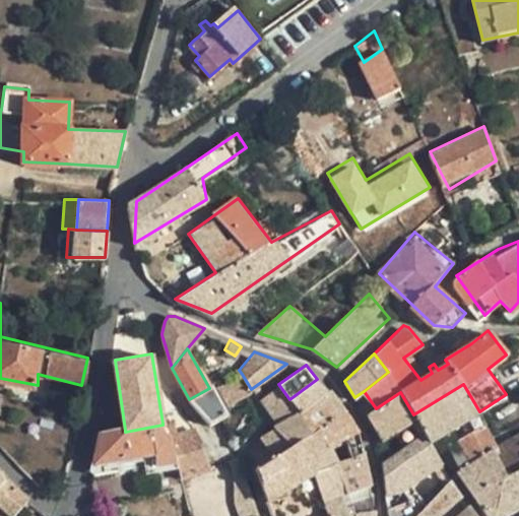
[(228,401),(251,389),(242,374),(218,384),(228,401)]
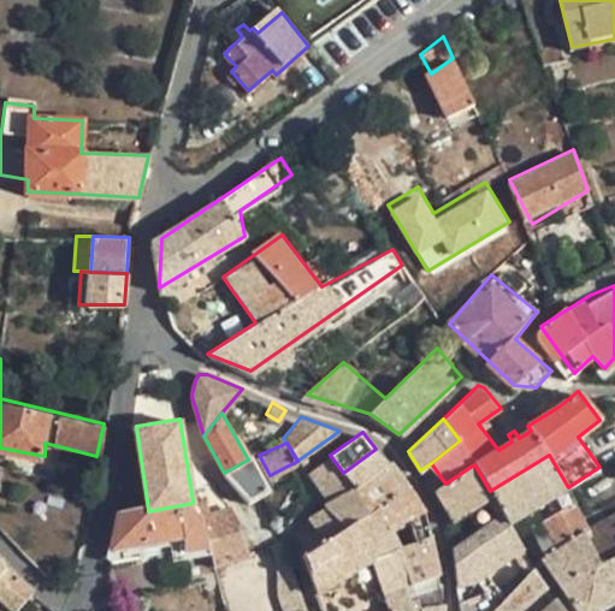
[(386,464),(376,449),(343,473),(355,488),(370,476),(386,464)]
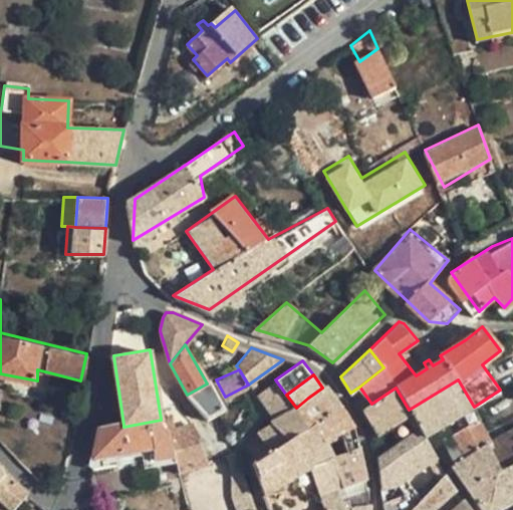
[(292,479),(311,467),(298,435),(307,430),(296,408),(286,395),(275,379),(257,393),(275,419),(271,422),(289,441),(272,452),(292,479)]
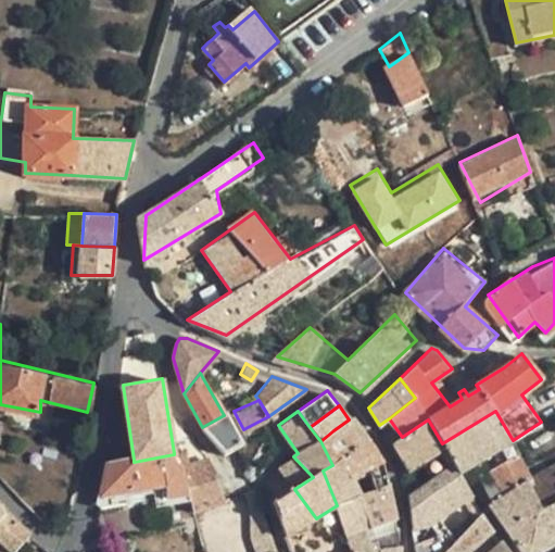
[(479,474),(493,500),(527,479),(530,477),(530,475),(525,465),(513,440),(495,411),(442,443),(453,463),(465,481),(479,474)]
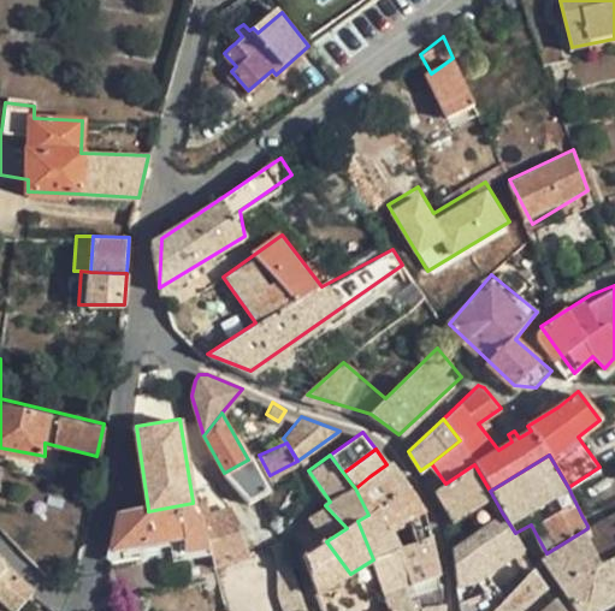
[(270,490),(253,457),(248,460),(224,473),(248,500),(270,490)]
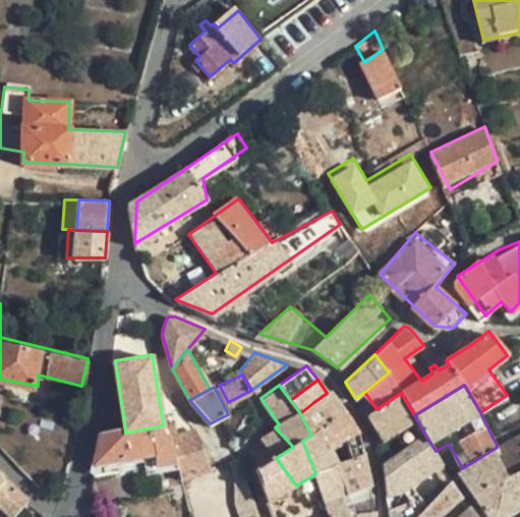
[(332,388),(327,393),(312,403),(325,419),(345,409),(332,388)]
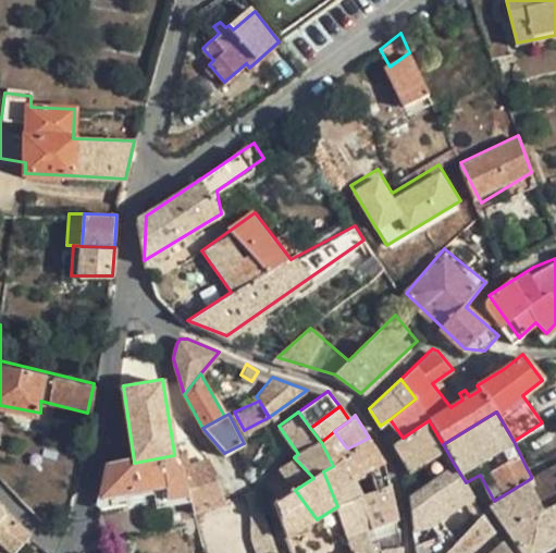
[(423,462),(433,478),(454,464),(443,444),(429,420),(403,438),(392,444),(408,471),(423,462)]
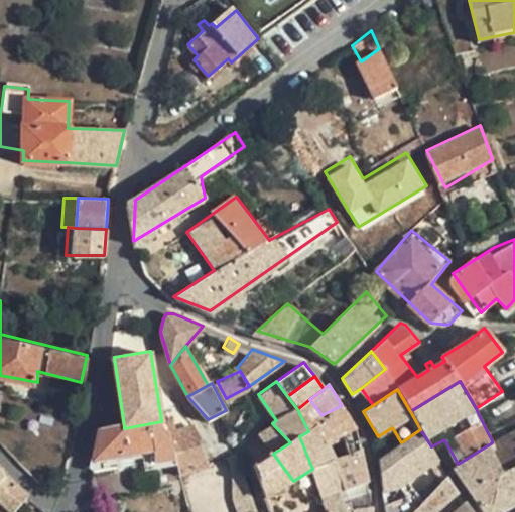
[(356,428),(342,405),(322,415),(309,399),(297,409),(308,431),(317,424),(326,443),(328,442),(342,435),(356,428)]
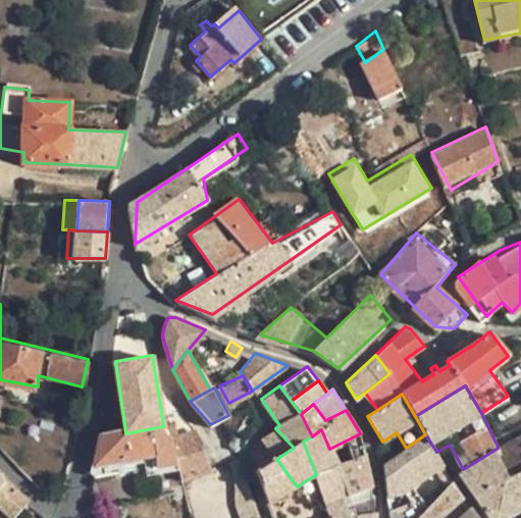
[(174,421),(163,425),(163,426),(170,438),(177,464),(181,478),(211,468),(196,428),(177,433),(174,421)]
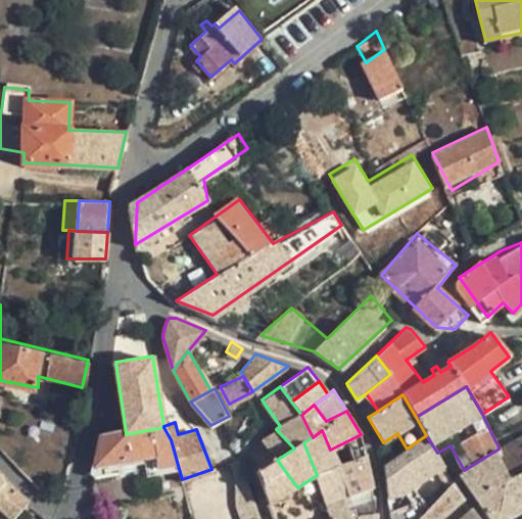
[(146,470),(178,465),(171,439),(163,427),(126,434),(126,432),(100,436),(95,465),(138,458),(140,468),(145,467),(146,470)]
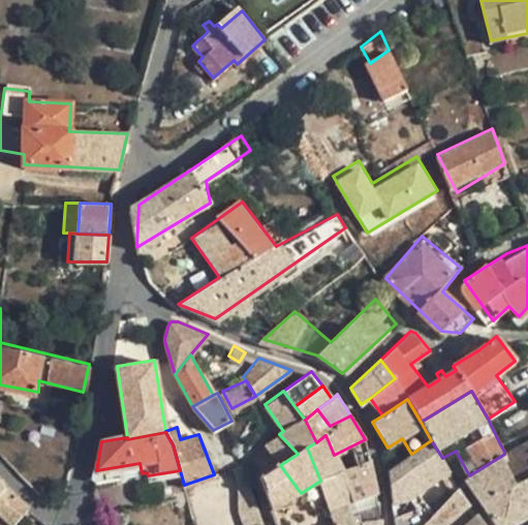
[(272,510),(301,493),(280,465),(298,454),(279,434),(264,443),(254,459),(272,510)]
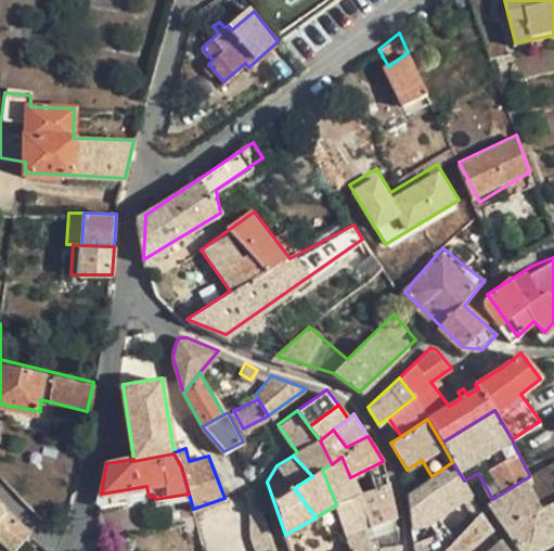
[(361,495),(352,476),(350,477),(342,457),(332,464),(322,470),(336,504),(361,495)]
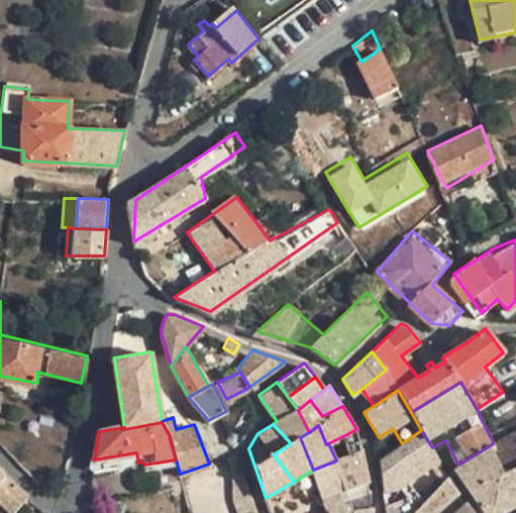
[(515,428),(493,441),(493,443),(490,445),(504,474),(515,467),(515,428)]
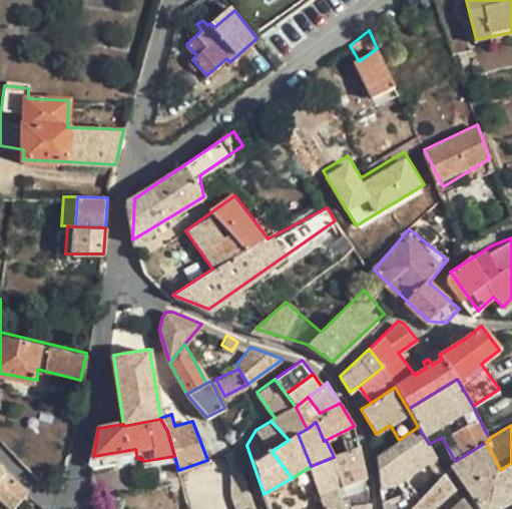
[(340,433),(346,452),(359,447),(354,426),(340,433)]
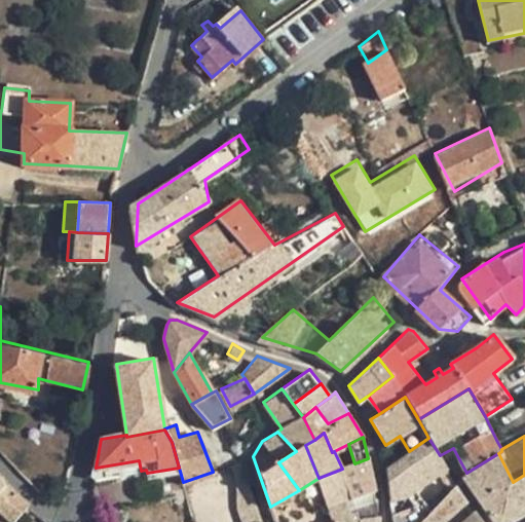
[(416,489),(447,469),(440,455),(428,438),(409,451),(386,469),(389,499),(403,498),(408,495),(413,504),(391,512),(395,521),(419,521),(423,519),(430,510),(416,489)]
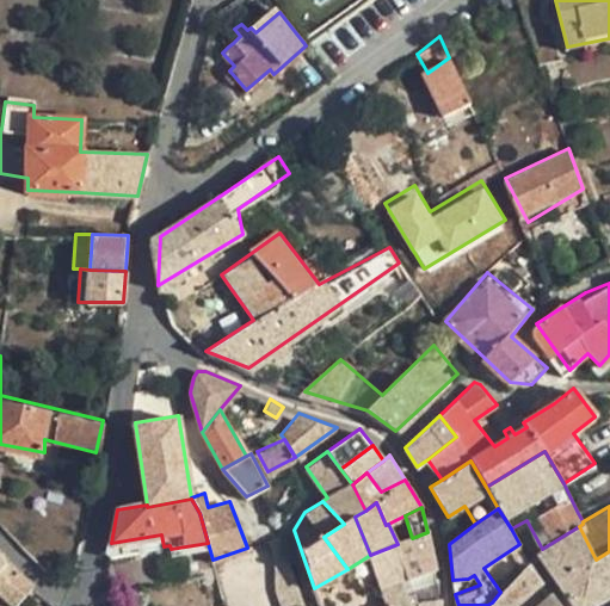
[(572,605),(592,605),(609,597),(609,551),(596,560),(579,526),(542,549),(536,552),(572,605)]
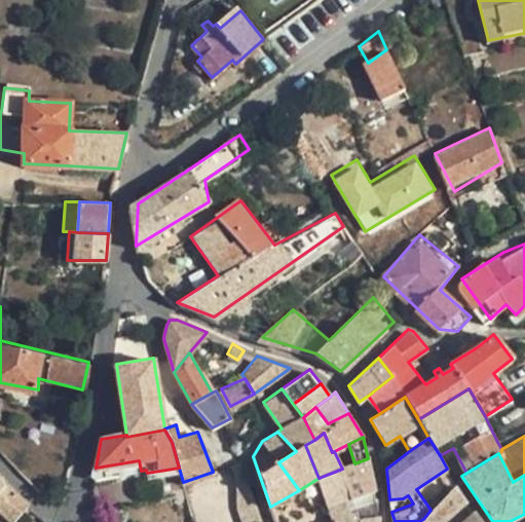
[(375,491),(368,458),(354,463),(342,469),(319,478),(328,502),(330,508),(375,491)]
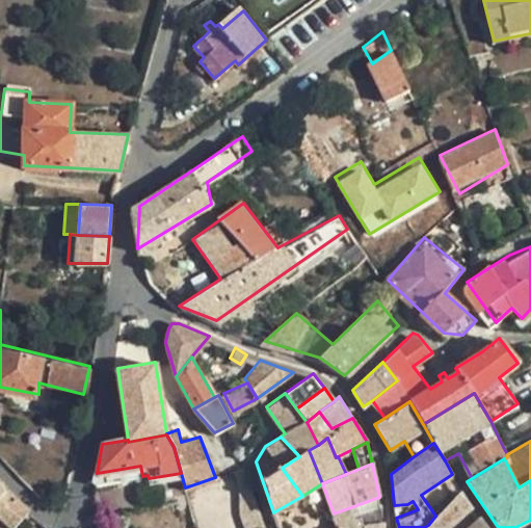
[(96,483),(142,476),(140,466),(97,473),(96,483)]
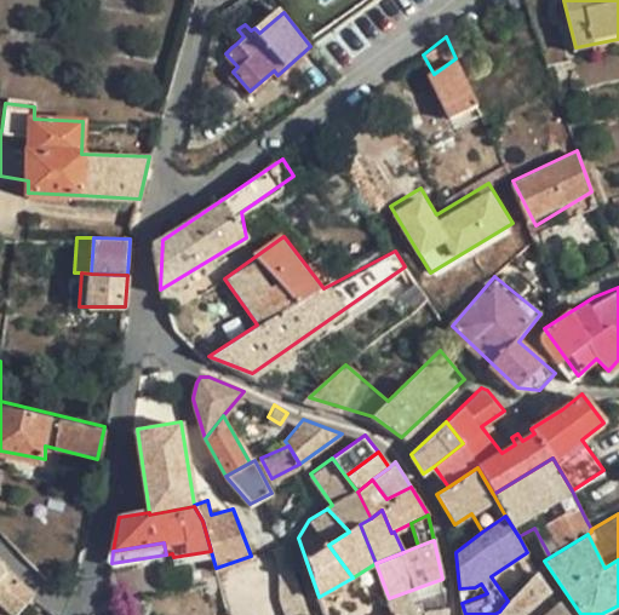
[(274,549),(278,561),(288,556),(285,544),(274,549)]
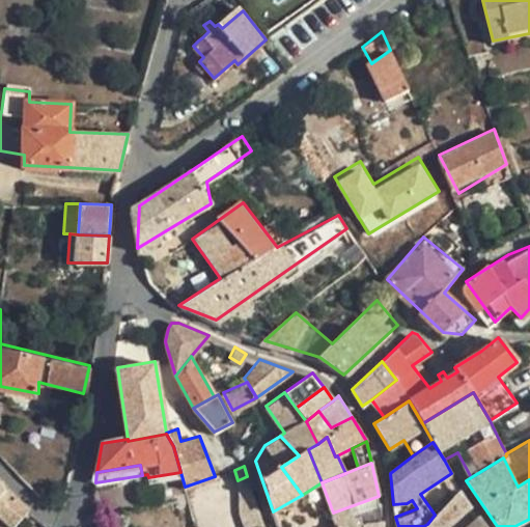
[(245,526),(262,526),(265,526),(247,476),(238,480),(240,489),(240,509),(245,526)]
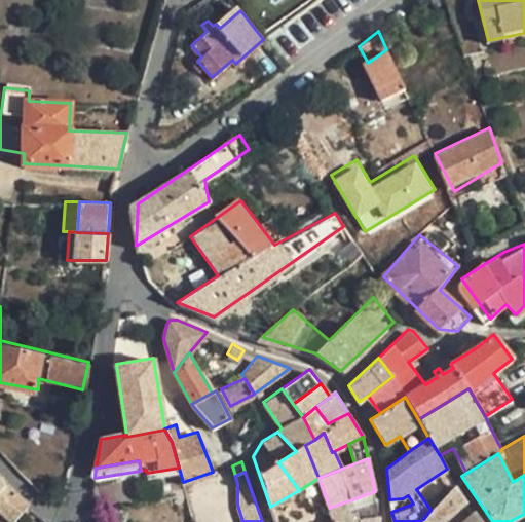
[(0,520),(2,521),(20,521),(30,513),(0,482),(0,520)]
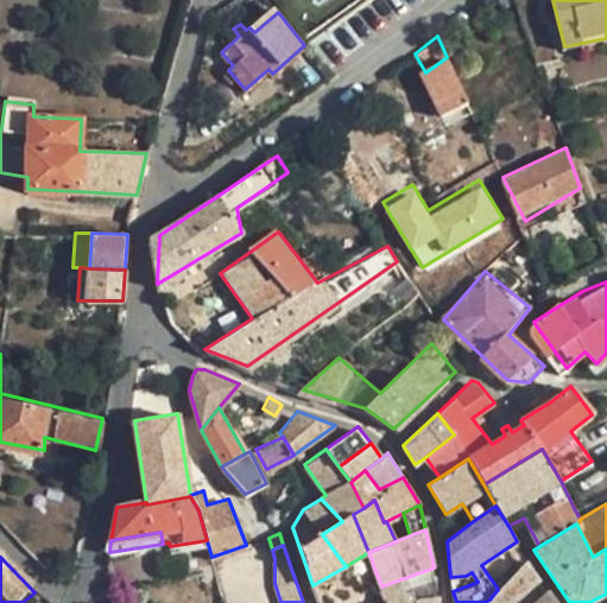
[(511,602),(539,578),(526,559),(498,589),(489,600),(485,602),(556,602),(549,591),(535,602),(511,602)]
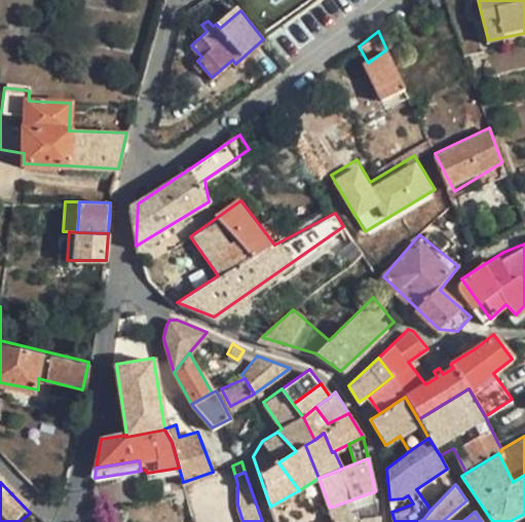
[(349,521),(377,517),(375,491),(330,508),(334,521),(349,521)]
